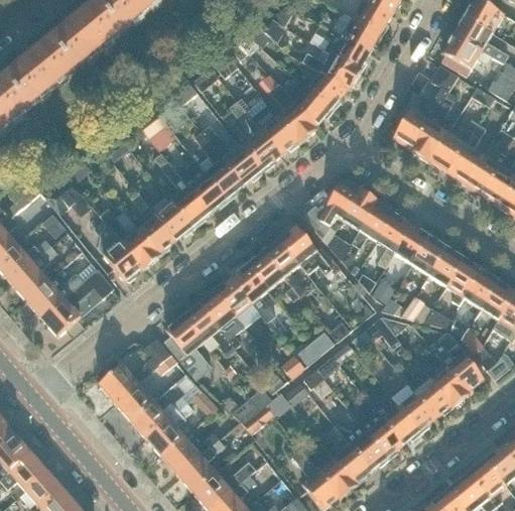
[(77,68),(123,30),(98,0),(96,0),(50,36),(77,68)]
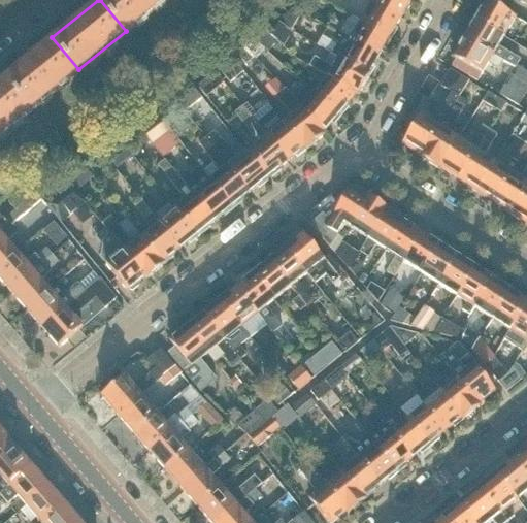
[(126,31),(162,0),(100,0),(126,31)]
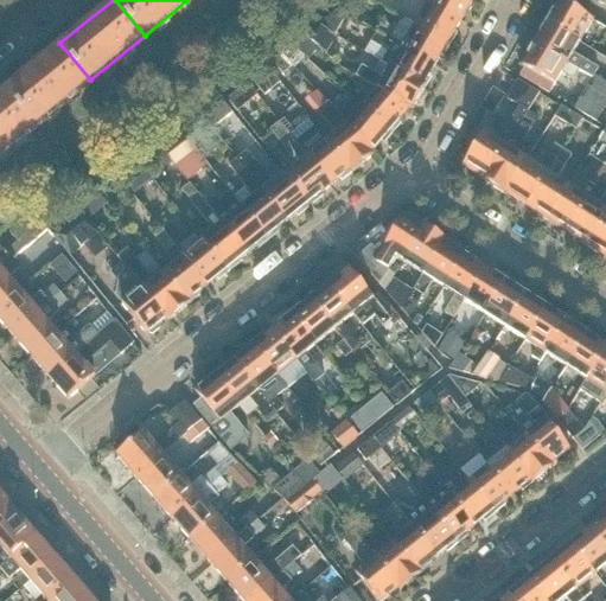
[(453,27),(459,18),(429,0),(426,0),(414,20),(450,40),(455,30),(453,27)]
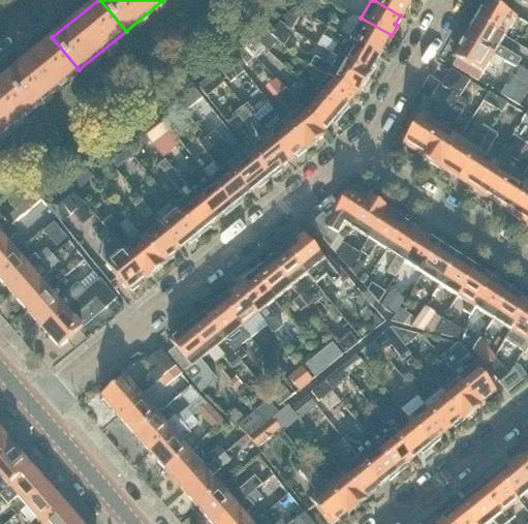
[(374,0),(400,16),(409,0),(374,0)]
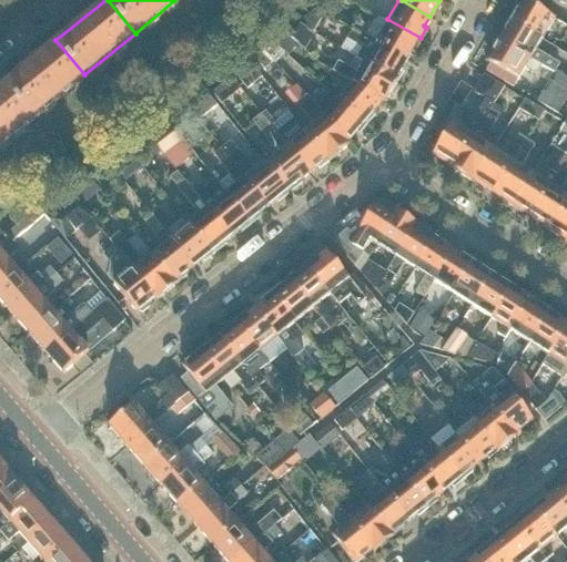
[(542,36),(555,14),(532,0),(522,0),(517,7),(515,4),(508,16),(542,36)]
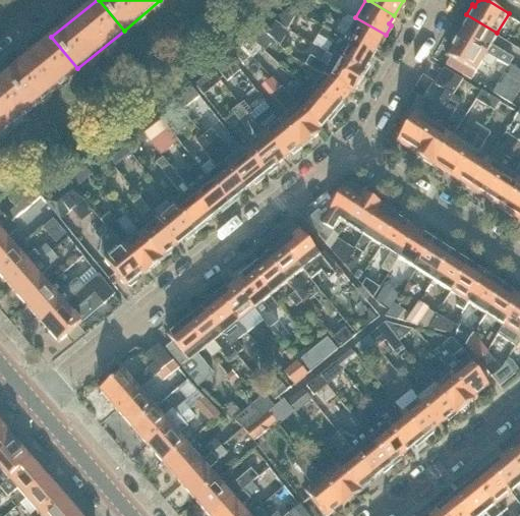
[(492,42),(497,33),(466,14),(461,24),(463,25),(458,34),(486,51),(492,42)]
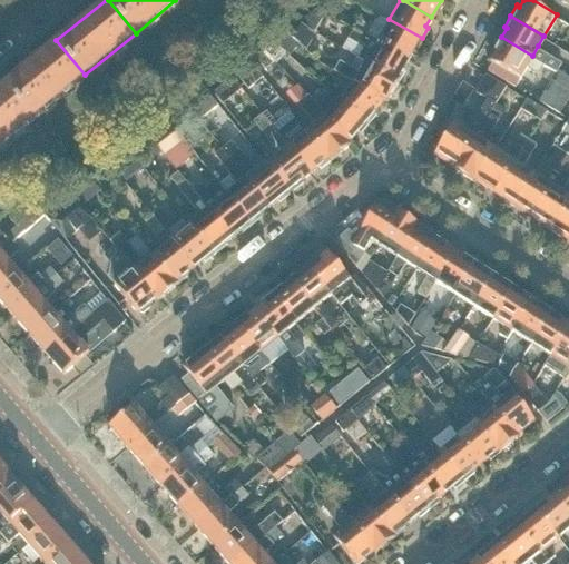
[(353,25),(365,32),(371,23),(359,17),(353,25)]
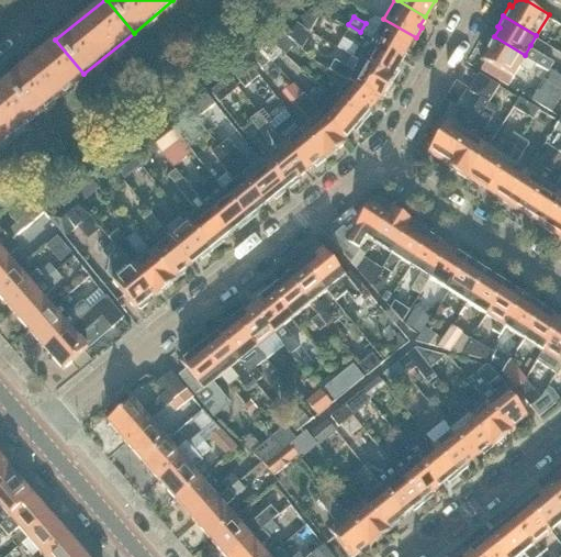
[(301,46),(312,30),(292,19),(280,31),(291,39),(301,46)]
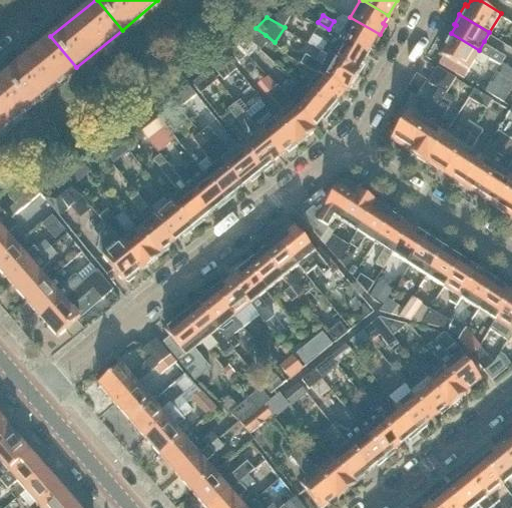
[(374,44),(380,34),(350,17),(340,35),(367,51),(372,43),(374,44)]
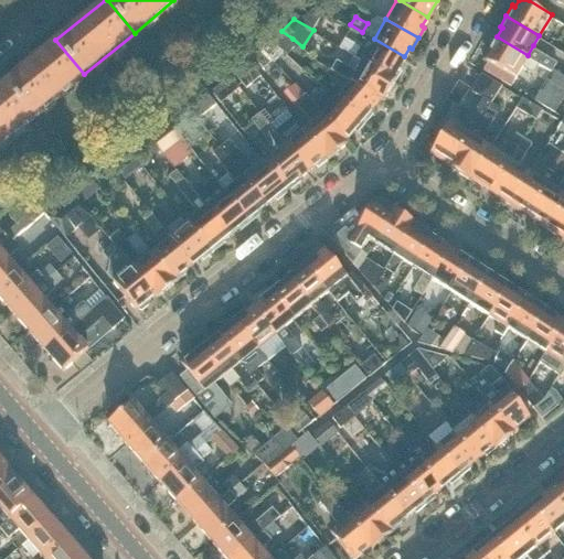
[(374,39),(362,32),(350,24),(344,35),(368,49),(362,58),(395,77),(402,66),(400,65),(404,56),(374,39)]
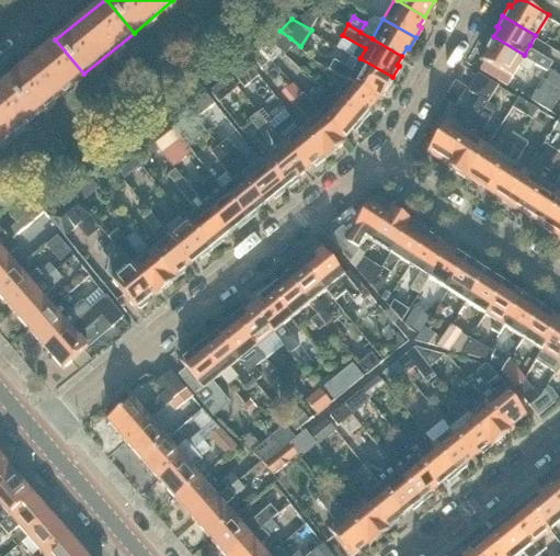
[(281,48),(290,38),(280,31),(269,38),(281,48)]
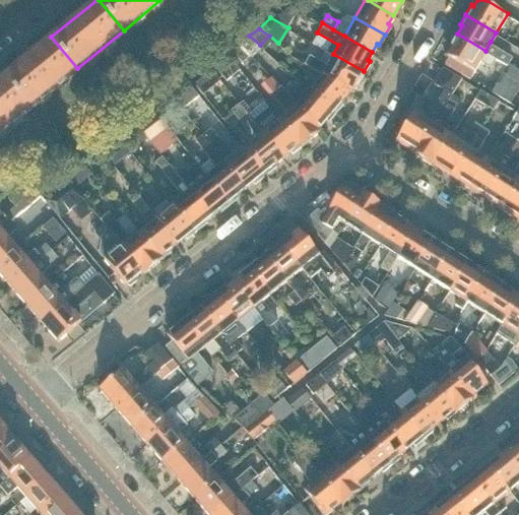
[(474,70),(485,51),(457,34),(446,53),(449,54),(445,61),(469,76),(473,69),(474,70)]
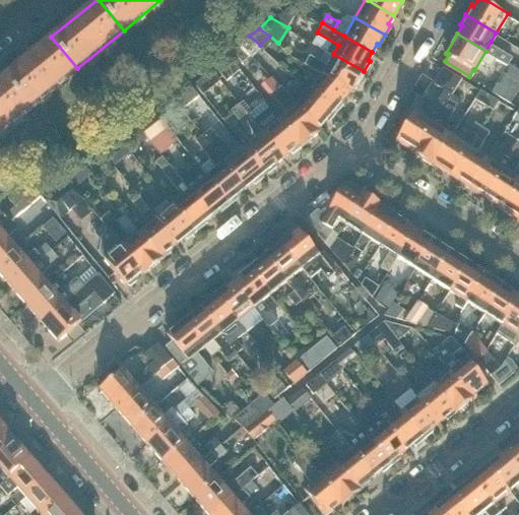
[(240,43),(251,54),(260,45),(249,36),(240,43)]
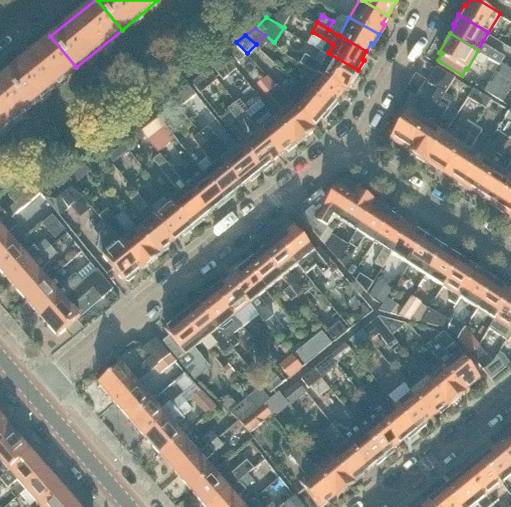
[(30,105),(76,67),(50,36),(4,74),(30,105)]
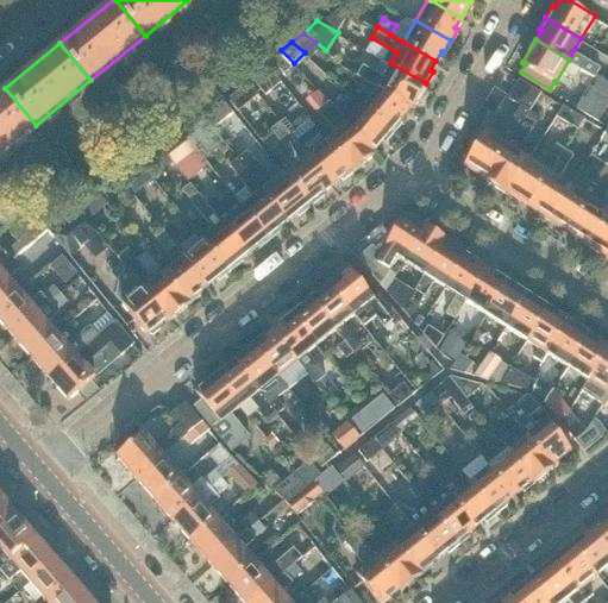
[(594,74),(596,71),(600,64),(575,49),(569,60),(581,67),(594,74)]
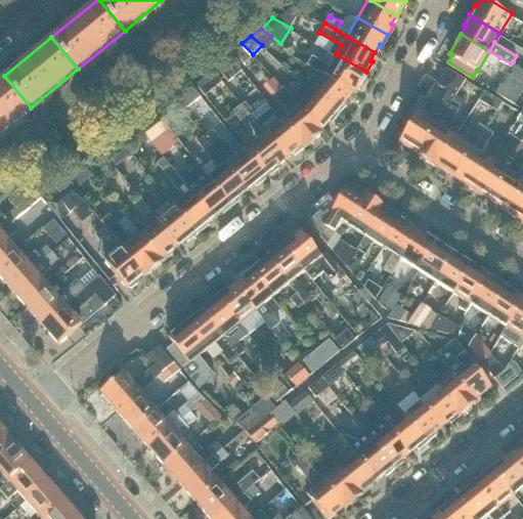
[(240,67),(253,54),(242,43),(229,53),(240,67)]
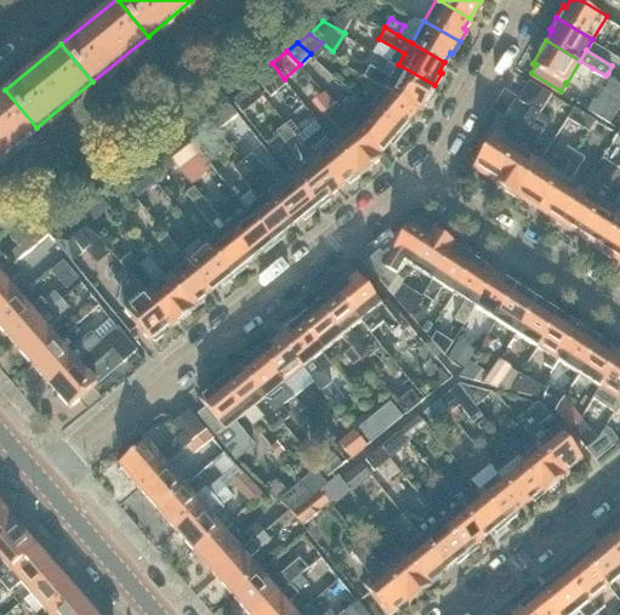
[(434,85),(398,64),(388,58),(381,70),(370,64),(364,74),(373,79),(385,86),(419,106),(421,108),(434,85)]
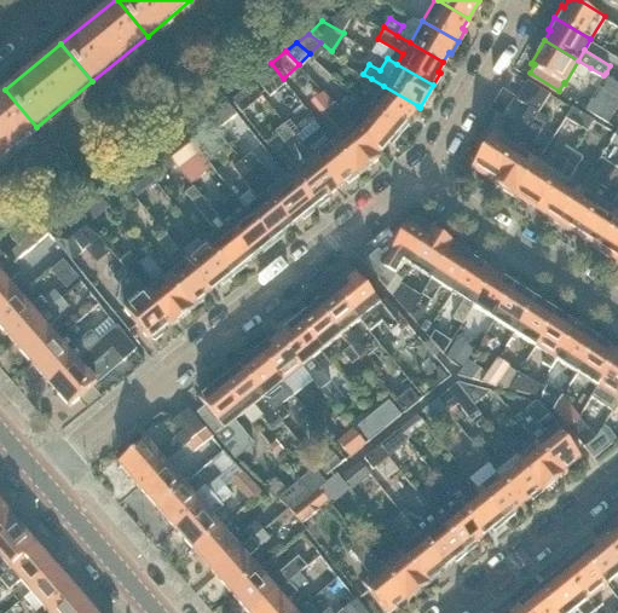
[(284,80),(283,79),(271,63),(255,76),(269,92),(284,80)]
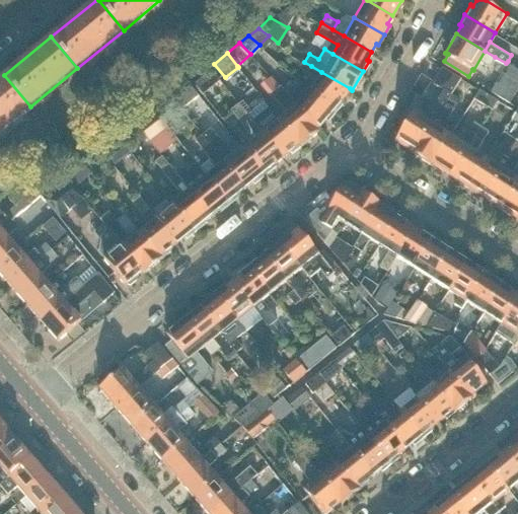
[(517,66),(508,61),(506,63),(501,70),(517,79),(517,66)]
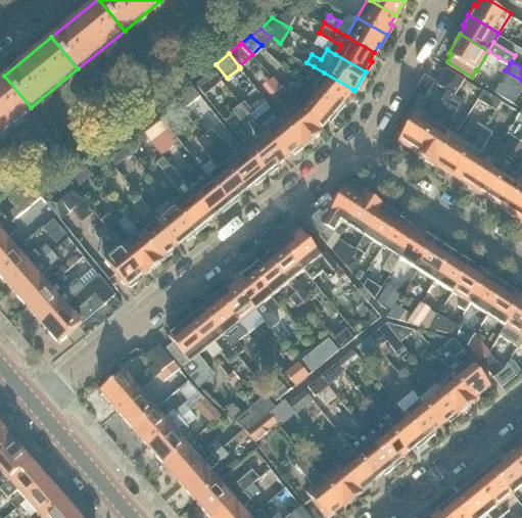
[(455,92),(464,76),(445,64),(436,81),(447,88),(455,92)]
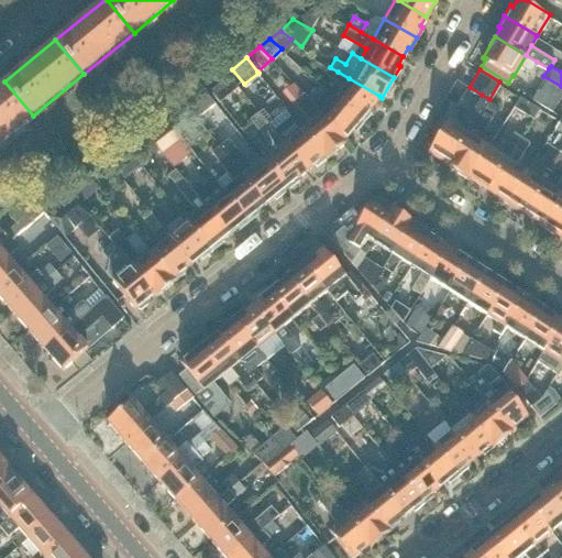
[(229,72),(212,86),(212,90),(220,99),(239,84),(229,72)]
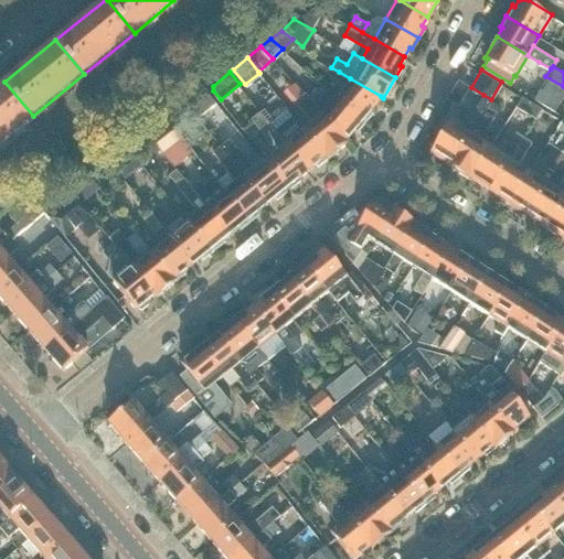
[(563,92),(563,86),(545,76),(539,86),(561,98),(563,92)]
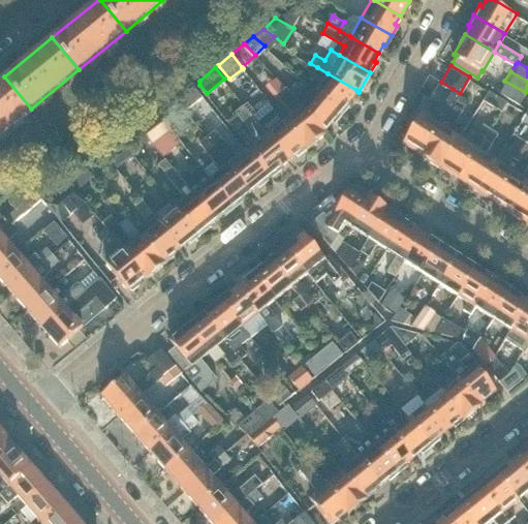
[(323,132),(296,97),(285,85),(284,86),(275,73),(267,80),(292,112),(283,119),(306,146),(323,132)]
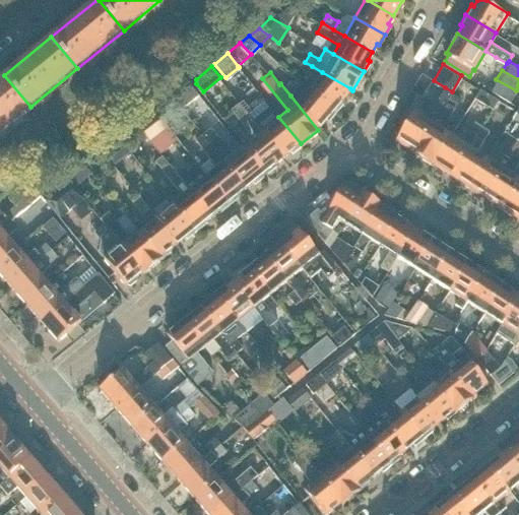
[(340,100),(350,88),(322,72),(309,87),(335,110),(342,102),(340,100)]
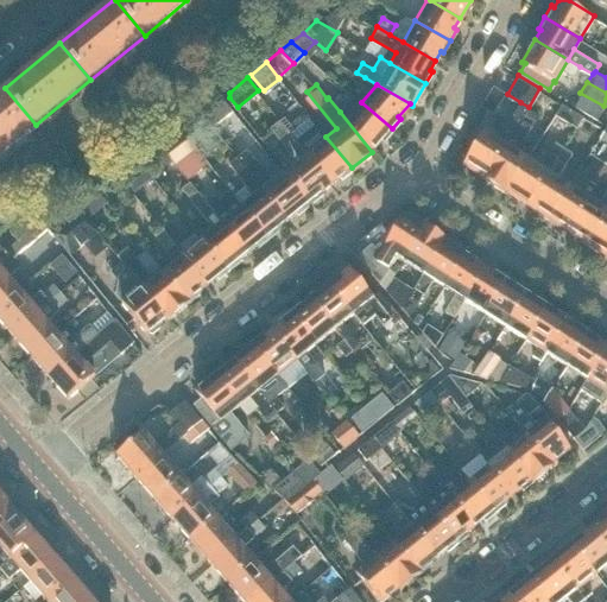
[(0,153),(36,125),(5,88),(0,92),(0,153)]
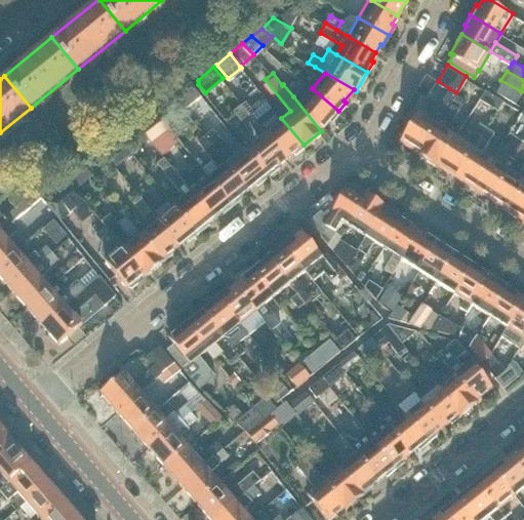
[(515,101),(521,91),(500,80),(495,89),(515,101)]
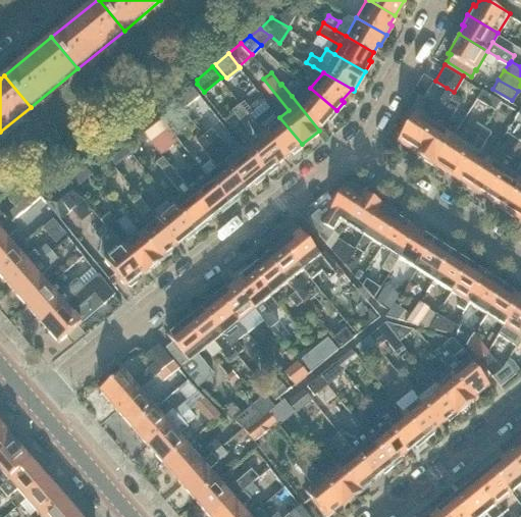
[(336,110),(310,88),(303,82),(292,96),(319,131),(320,130),(318,127),(327,117),(329,119),(336,110)]
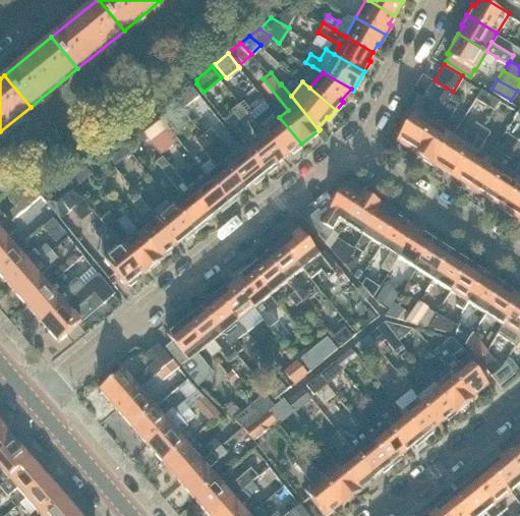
[(181,106),(197,93),(192,86),(185,88),(174,97),(181,106)]
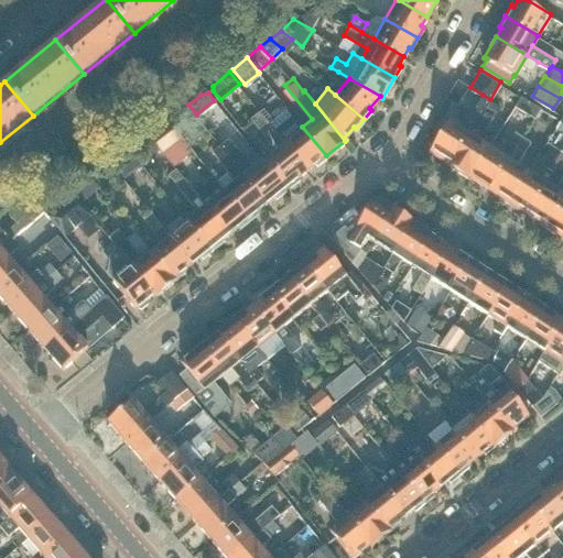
[(534,116),(541,106),(521,94),(515,104),(534,116)]
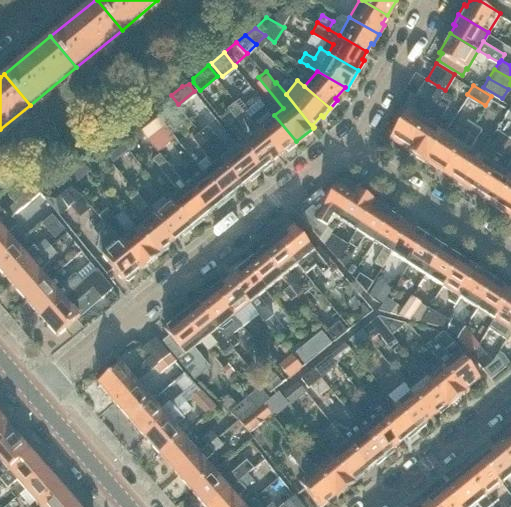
[(408,148),(432,110),(439,99),(445,90),(438,86),(419,115),(408,108),(391,135),(408,146),(407,148),(408,148)]
